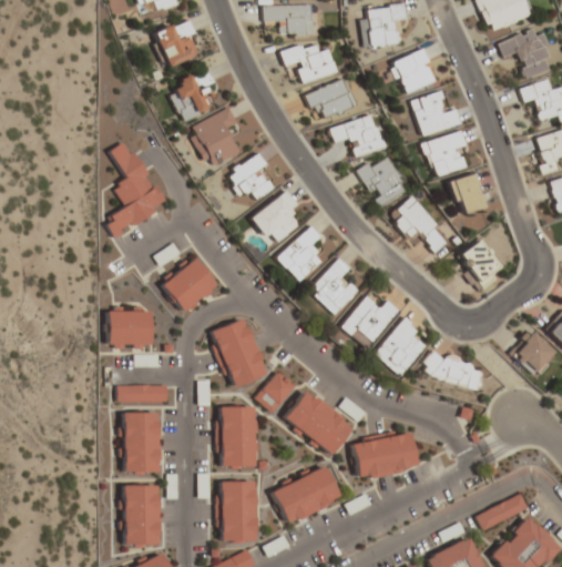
[(139,0),(140,4),(153,2),(155,11),(183,4),(182,0),(139,0)]
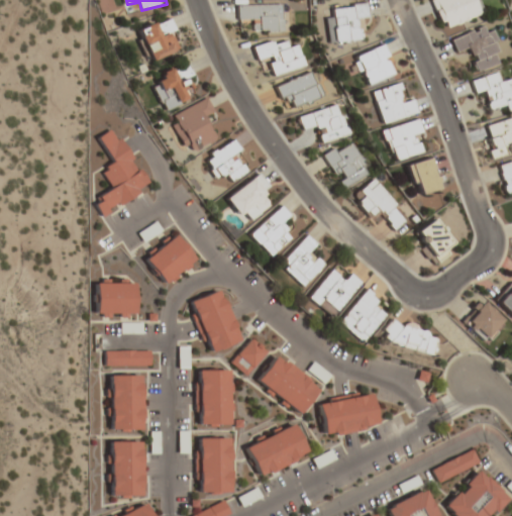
[(434,0),(444,29),(487,15),(482,0),(434,0)]
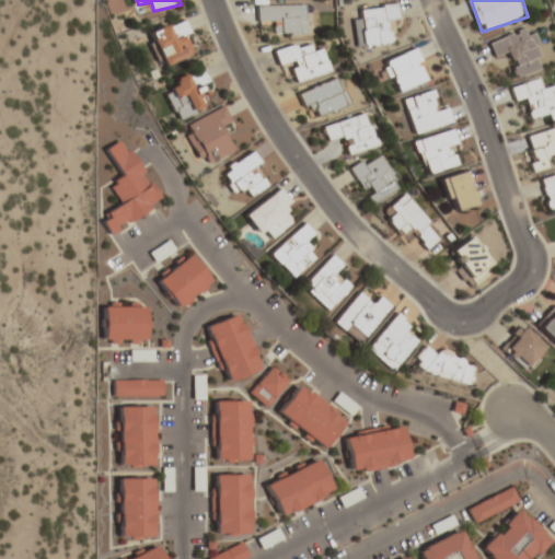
[(365,8),(366,19),(357,20),(360,47),(395,43),(393,21),(403,20),(402,3),(365,8)]
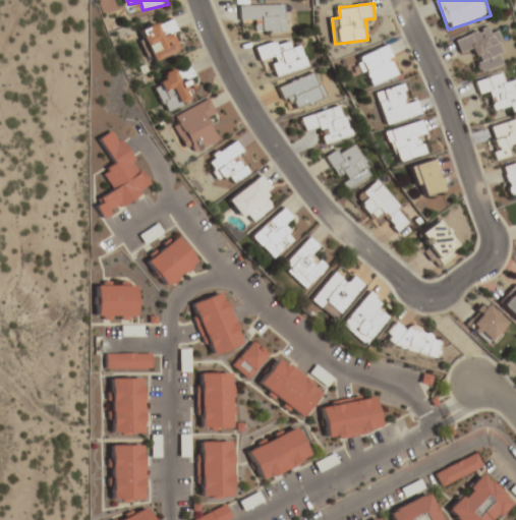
[(264,33),(290,33),(290,5),(243,5),(243,23),(264,23),(264,33)]
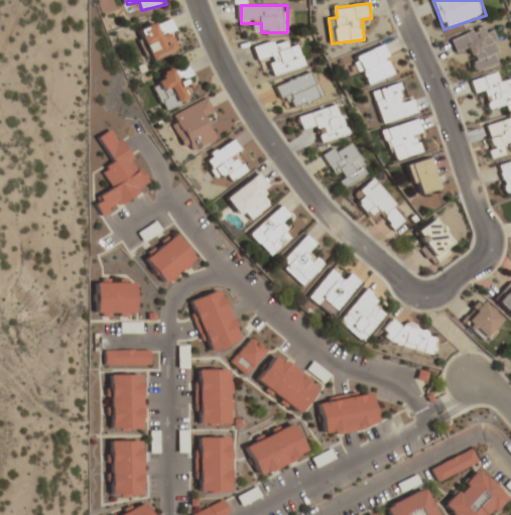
[(140,29),(153,60),(185,47),(172,16),(140,29)]
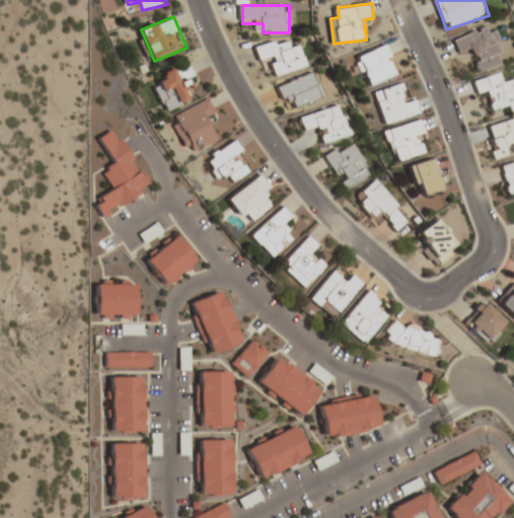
[(502,65),(499,53),(505,51),(497,24),(456,38),(461,53),(472,50),(480,72),(502,65)]
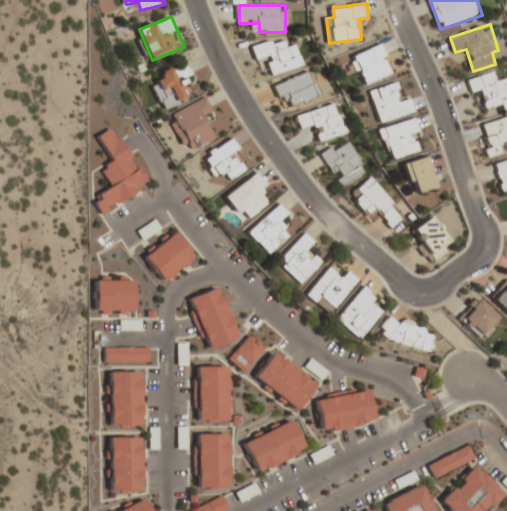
[(274,75),(306,65),(299,43),(289,47),(286,37),(254,47),(258,60),(268,56),(274,75)]
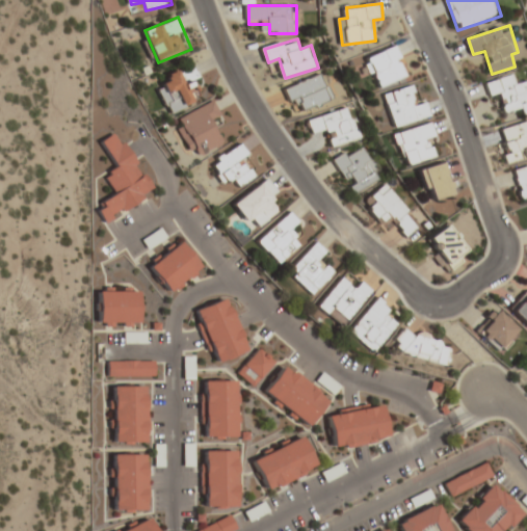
[(411,76),(399,46),(367,58),(379,88),(411,76)]
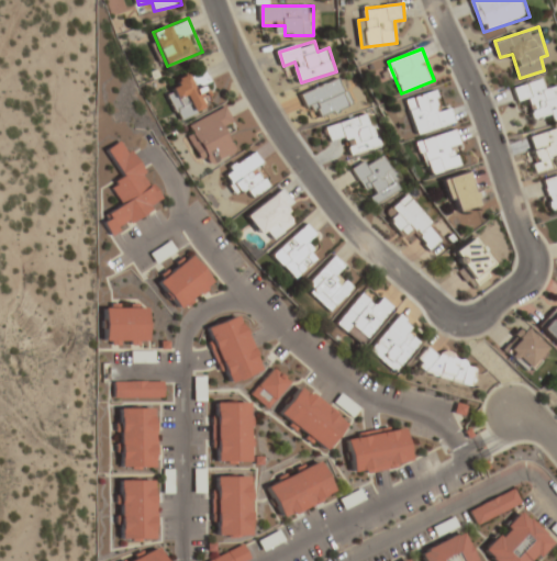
[(173,80),(177,90),(169,93),(181,121),(215,105),(207,85),(213,81),(207,66),(173,80)]
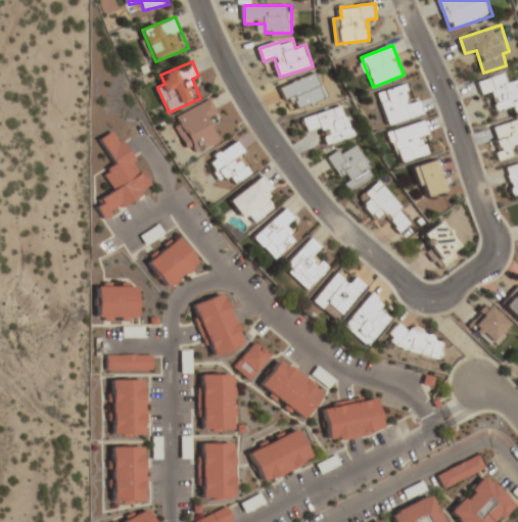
[(282,87),(290,105),(297,102),(301,109),(331,97),(320,70),(282,87)]
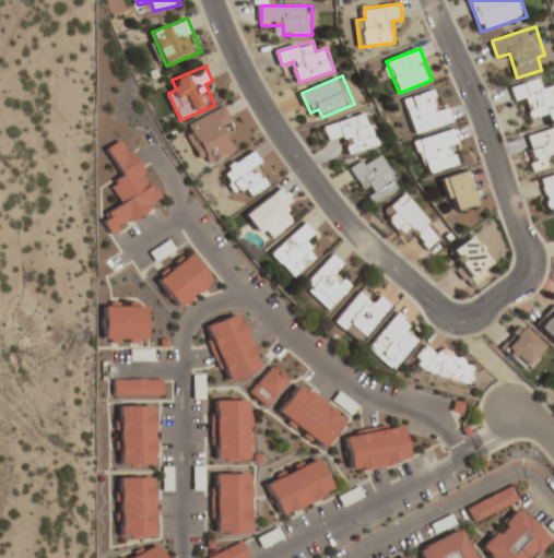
[(513,86),(517,101),(527,97),(533,118),(549,114),(551,120),(553,119),(553,85),(546,87),(544,76),(513,86)]
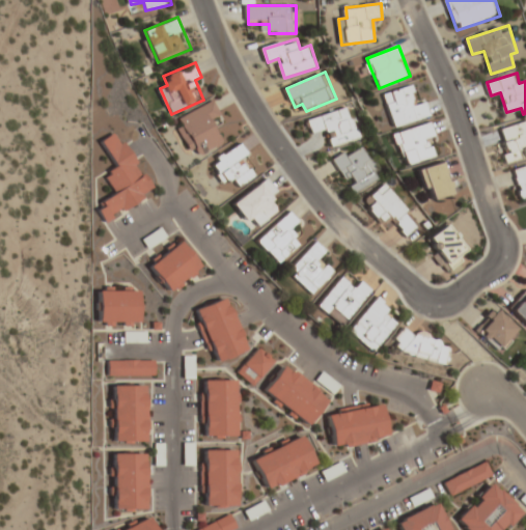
[(387,93),(394,127),(432,117),(427,103),(417,106),(413,87),(387,93)]
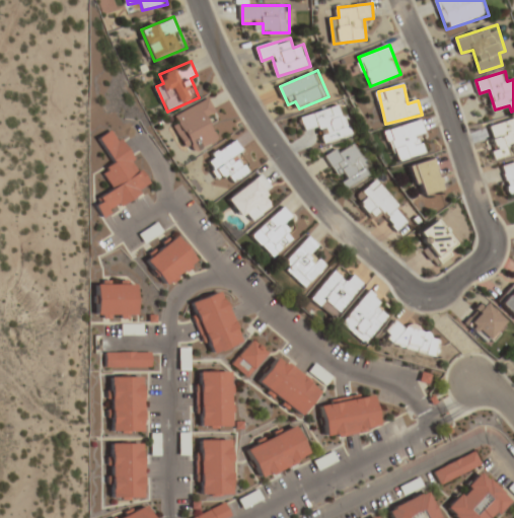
[(192,155),(222,141),(212,120),(220,116),(212,98),(173,116),(192,155)]
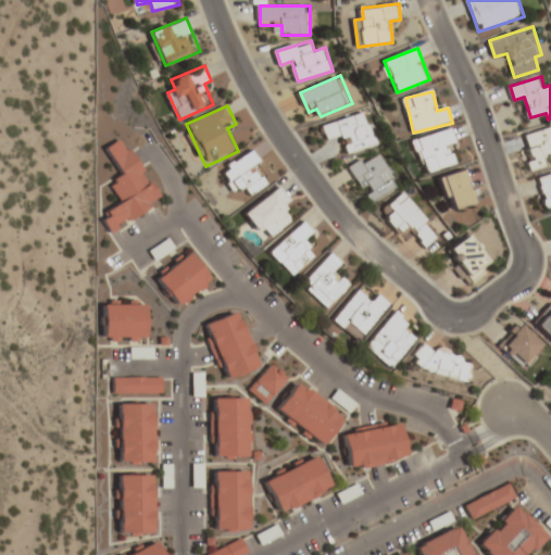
[(325,125),(330,141),(343,137),(349,154),(380,144),(370,111),(325,125)]
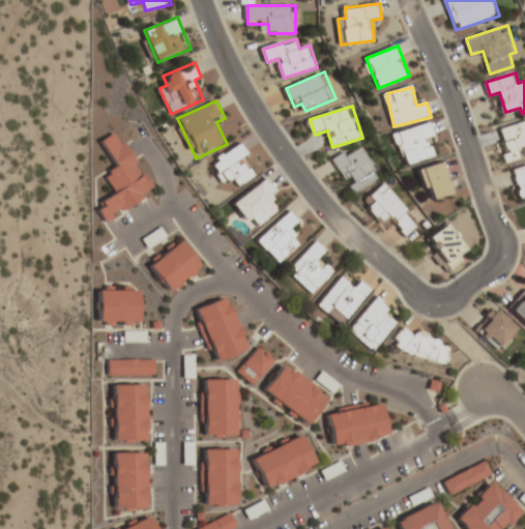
[(500,142),(506,164),(524,158),(524,121),(502,127),(506,141),(500,142)]
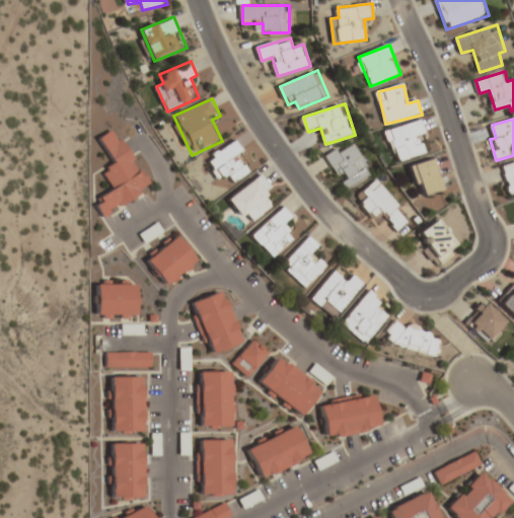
[(428,152),(425,141),(428,140),(422,120),(387,131),(397,161),(428,152)]
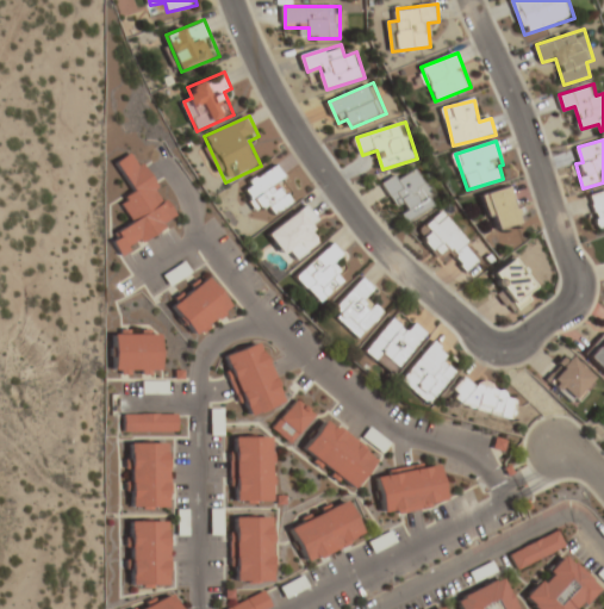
[(118,162),(136,193),(122,200),(136,224),(112,237),(122,254),(180,223),(141,149),(118,162)]
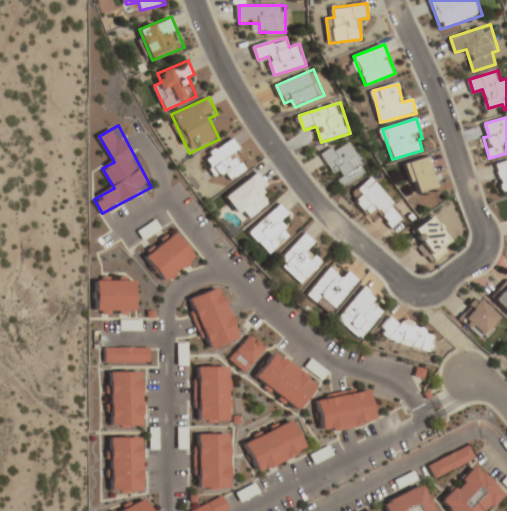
[(230,181),(252,166),(233,138),(204,157),(219,179),(226,174),(230,181)]
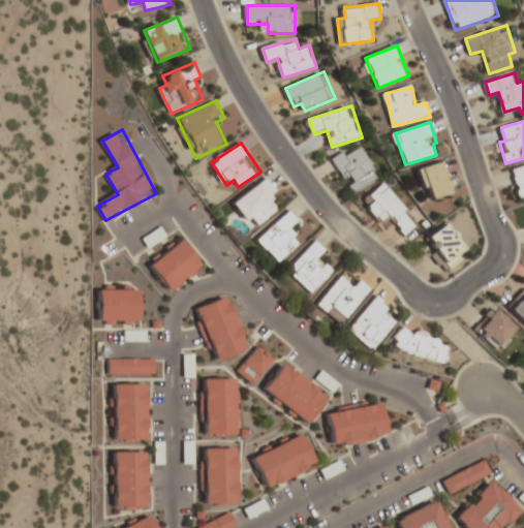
[(383,175),(363,144),(335,161),(356,193),(383,175)]
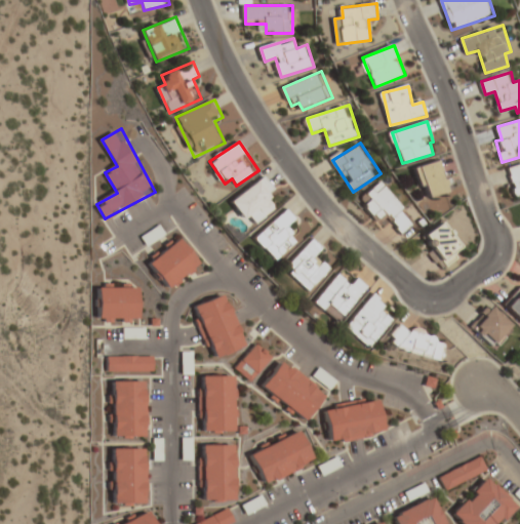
[(450,193),(445,161),(418,165),(424,198),(450,193)]
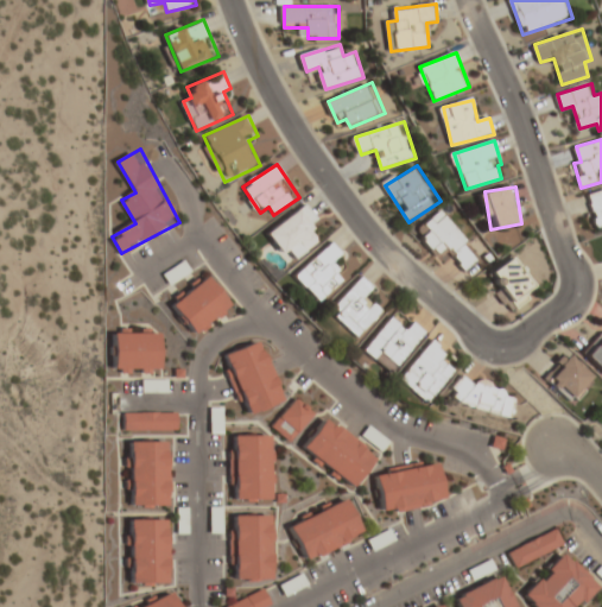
[(601,191),(589,195),(599,229),(601,228),(601,191)]
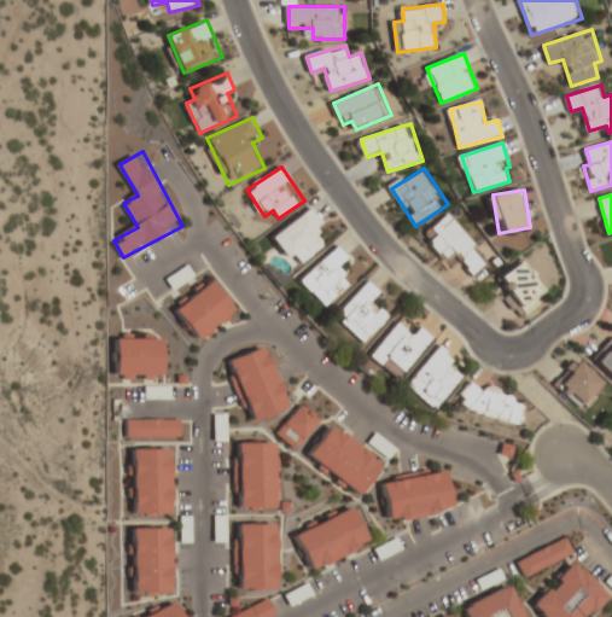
[(316,232),(326,225),(313,207),(272,238),(296,268),(326,245),(316,232)]
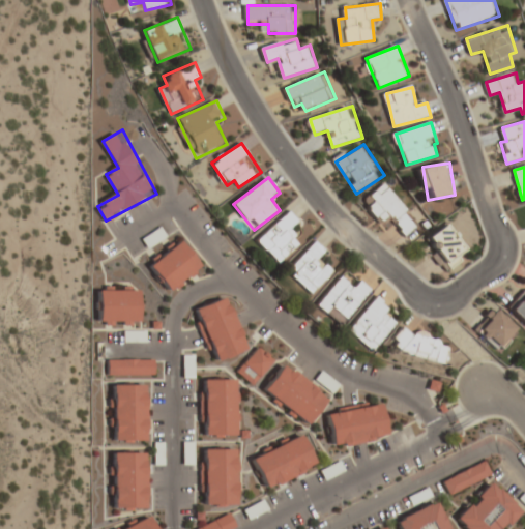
[(390,215),(407,236),(420,225),(386,183),(365,202),(382,223),(390,215)]
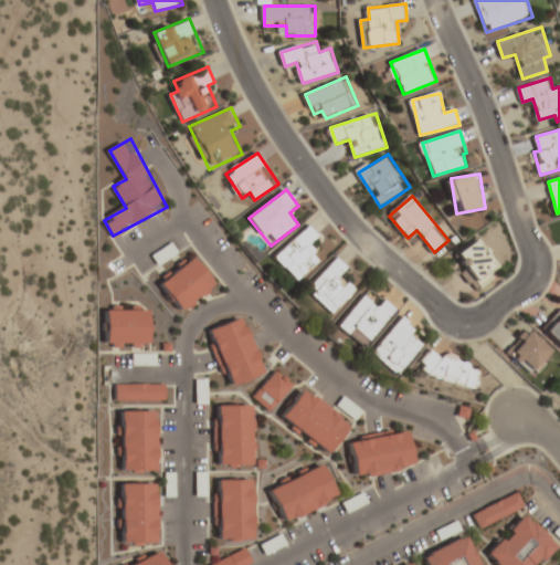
[(298,282),(325,258),(312,243),(320,236),(310,225),(275,258),(298,282)]
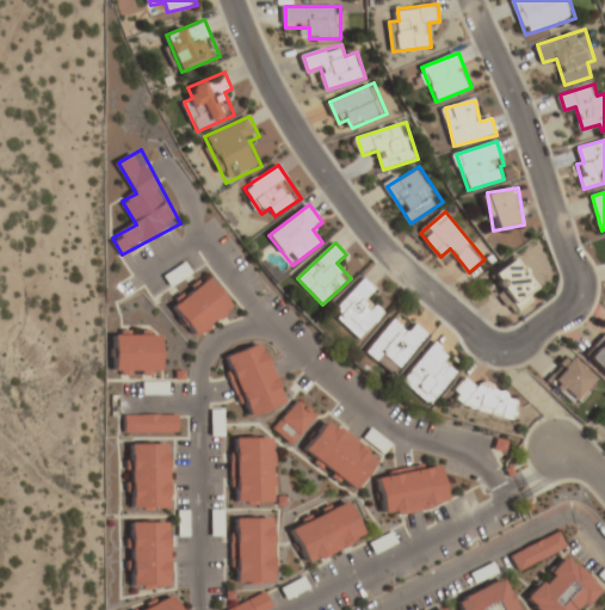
[(517,309),(543,291),(519,257),(493,273),(517,309)]
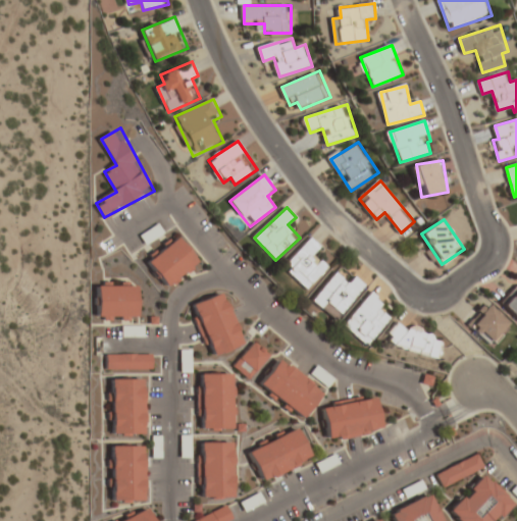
[(149,245),(167,231),(160,222),(142,237),(149,245)]
